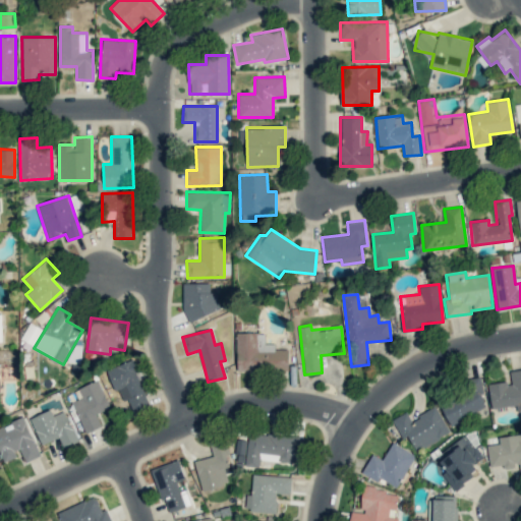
[(236,334),(237,371),(288,370),(288,349),(274,349),(274,344),(265,344),(265,333),(236,334)]
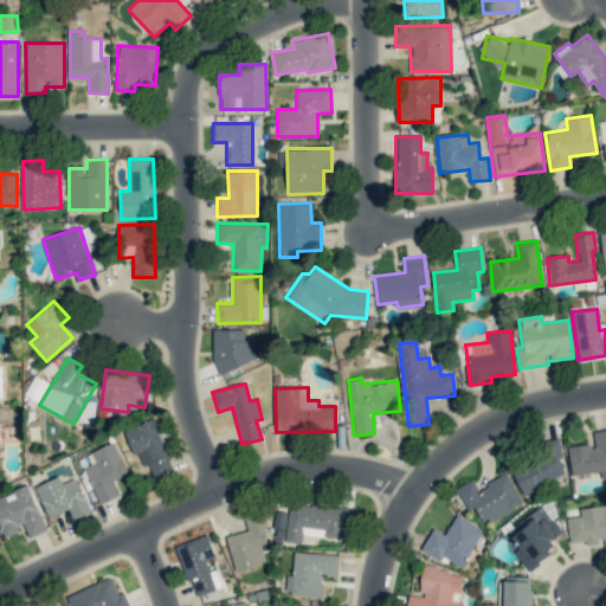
[(123,430),(133,456),(139,453),(142,466),(148,464),(155,482),(175,475),(155,418),(123,430)]
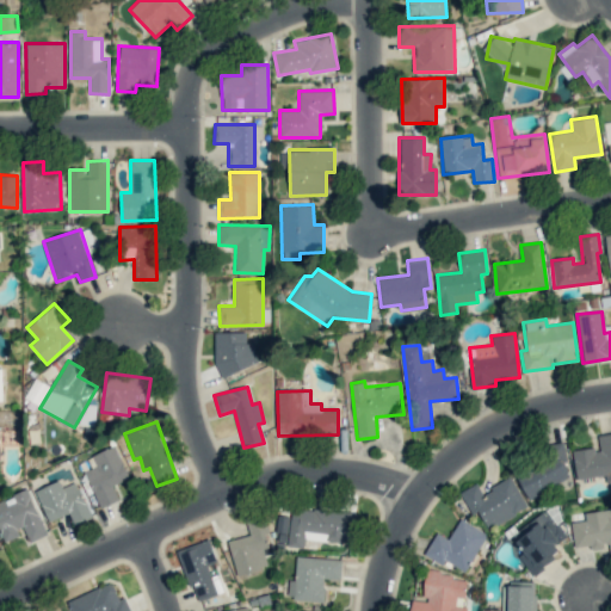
[(573,451),(576,480),(610,475),(610,479),(610,433),(597,436),(599,448),(573,451)]
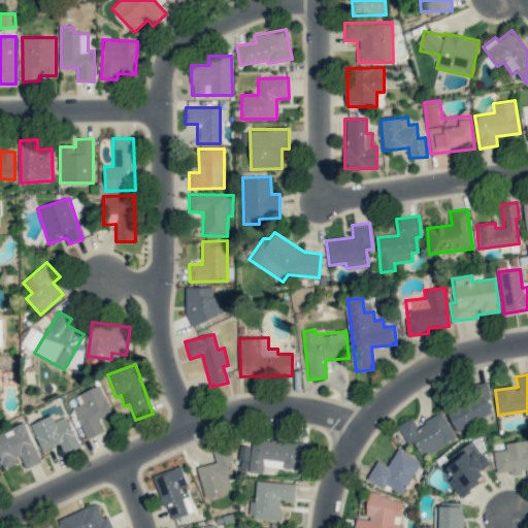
[(112,414),(99,385),(79,394),(84,402),(72,407),(87,439),(103,432),(98,420),(112,414)]
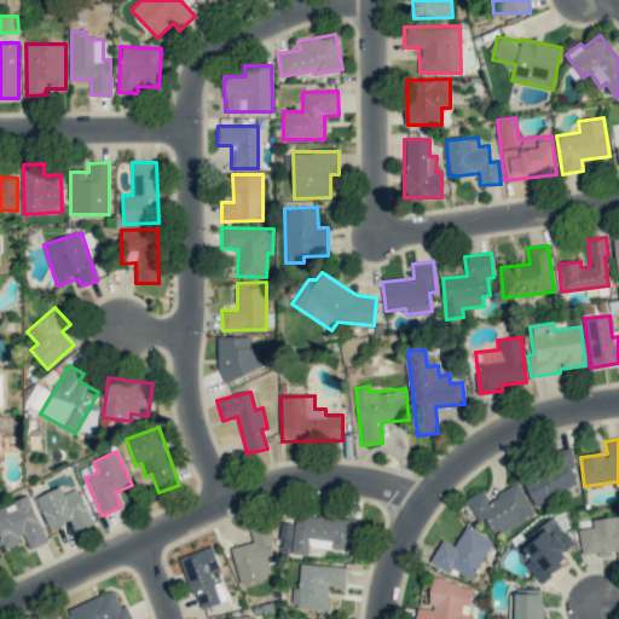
[(520,475),(534,505),(582,484),(567,452),(520,475)]
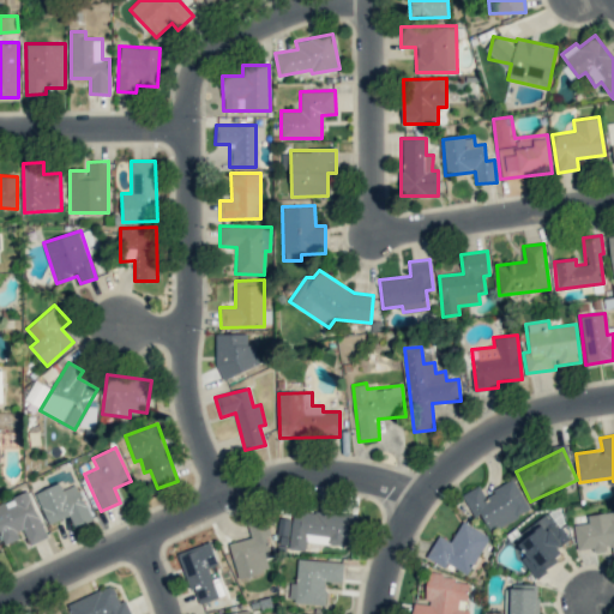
[(489,531),(530,512),(515,480),(483,494),(480,486),(462,494),(473,517),(481,513),(489,531)]
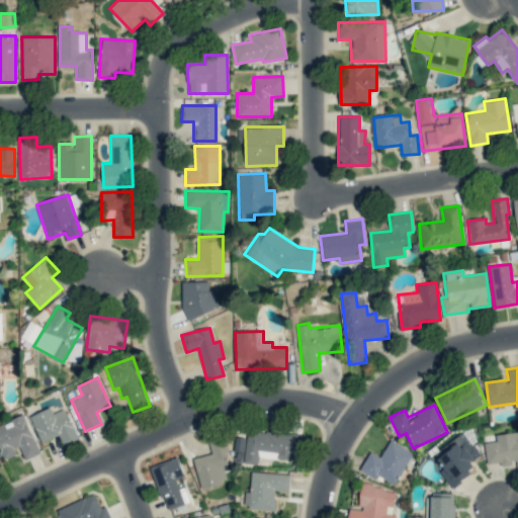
[(29,416),(41,442),(58,435),(63,444),(78,437),(64,408),(53,413),(50,407),(29,416)]
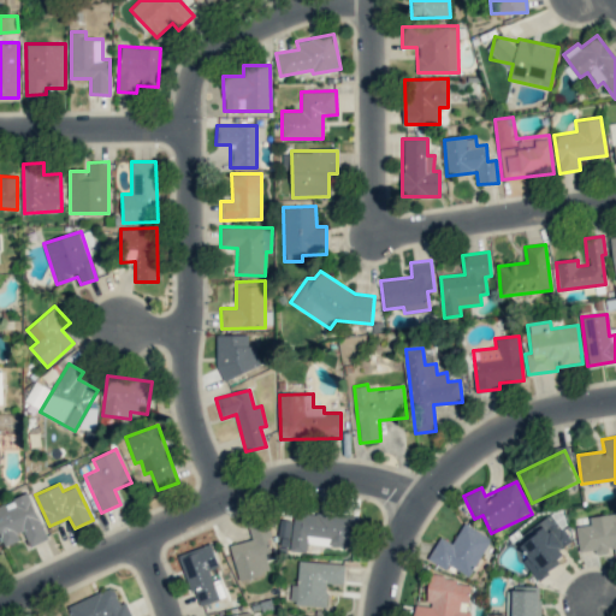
[(47,539),(28,493),(0,504),(0,535),(5,546),(24,538),(28,546),(47,539)]
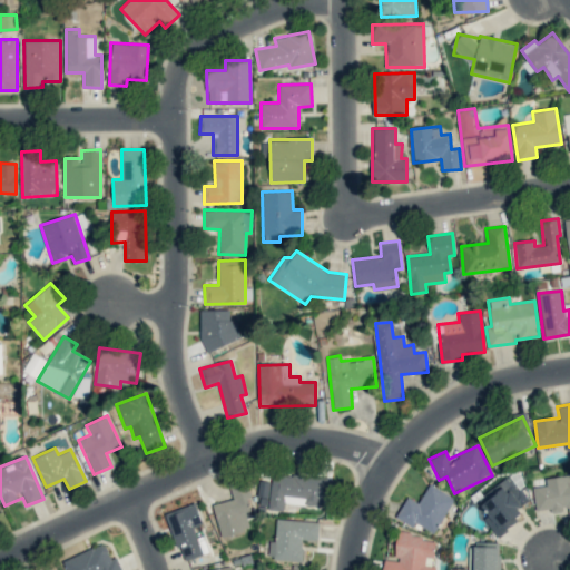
[(284,504),(328,507),(330,477),(272,474),(272,482),(258,481),(257,508),(284,509),(284,504)]
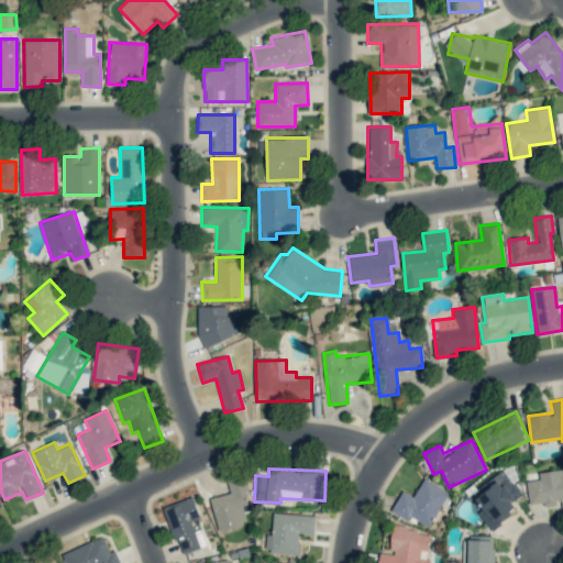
[(562,509),(562,468),(539,472),(539,479),(527,481),(529,506),(561,503),(562,509)]
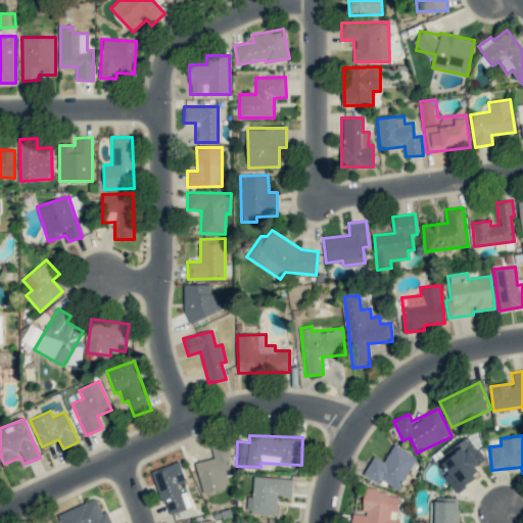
[(443,475),(456,492),(478,476),(473,469),(484,460),(467,436),(442,455),(446,460),(440,464),(447,472),(443,475)]
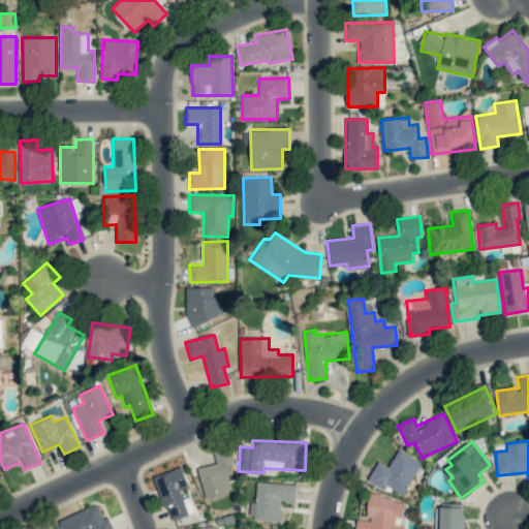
[(197,468),(205,498),(231,492),(227,475),(234,473),(227,448),(213,452),(216,463),(197,468)]
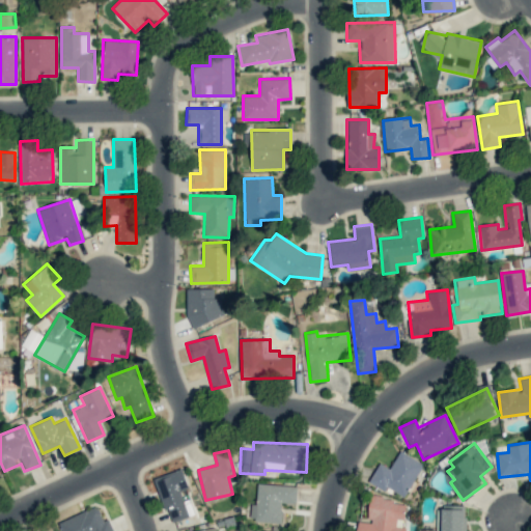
[(368,483),(386,491),(387,488),(406,498),(422,463),(398,451),(390,469),(378,463),(368,483)]
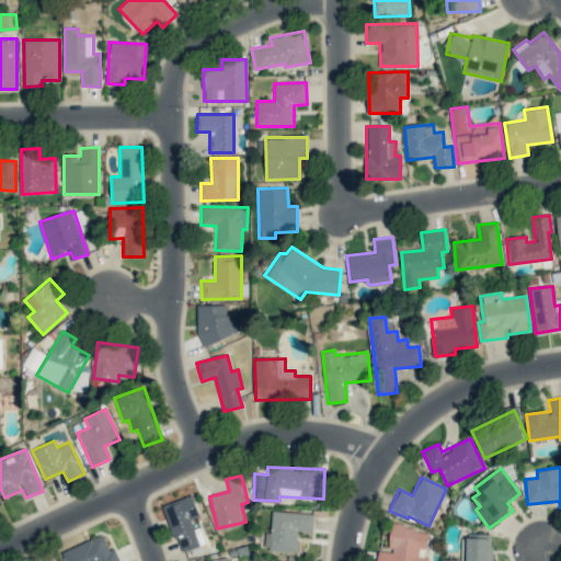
[(162,505),(173,537),(176,536),(182,551),(199,546),(190,518),(199,516),(192,495),(162,505)]
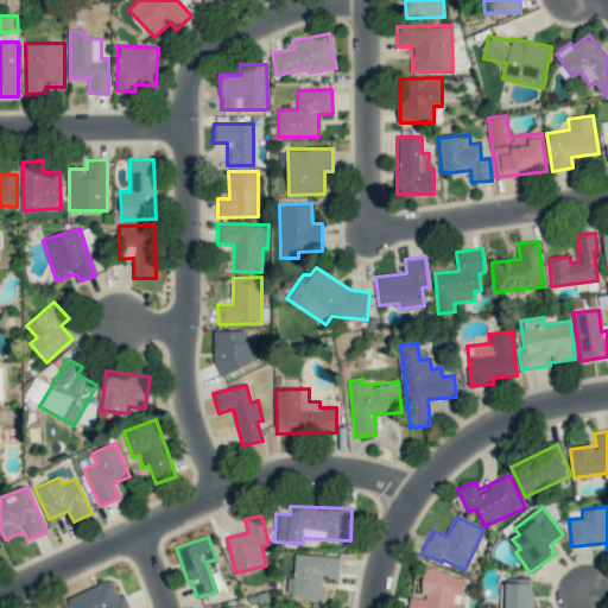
[(322,599),(323,576),(339,577),(340,556),(295,553),(292,578),(287,577),(286,596),(322,599)]
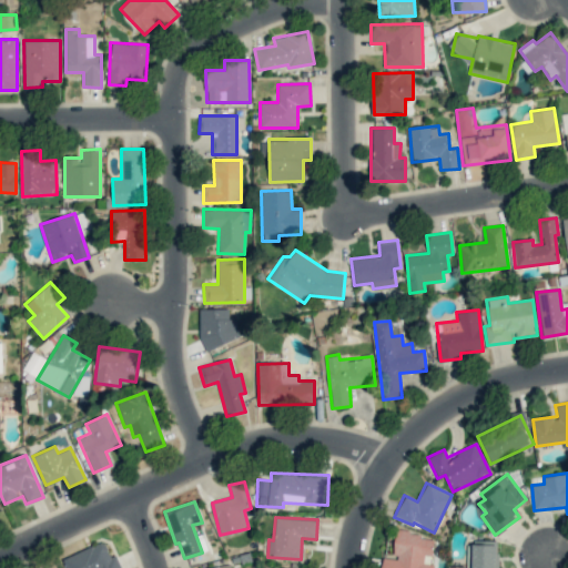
[(381,567),(433,567),(434,564),(423,563),(423,554),(432,555),(435,537),(395,531),(392,557),(382,557),(381,567)]
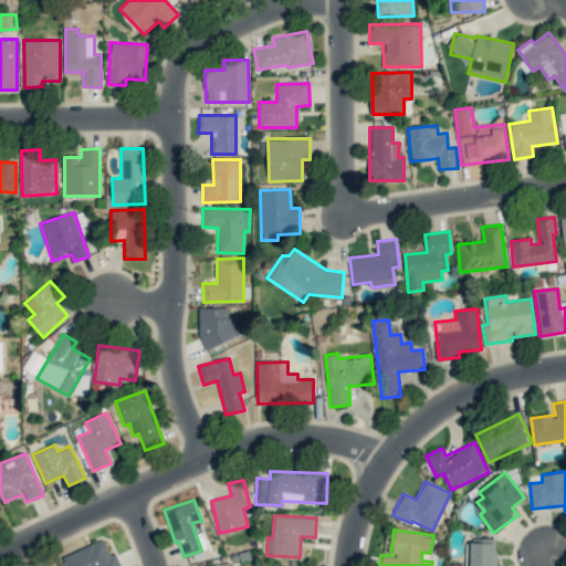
[(62,556),(65,565),(121,565),(115,553),(111,555),(104,540),(62,556)]
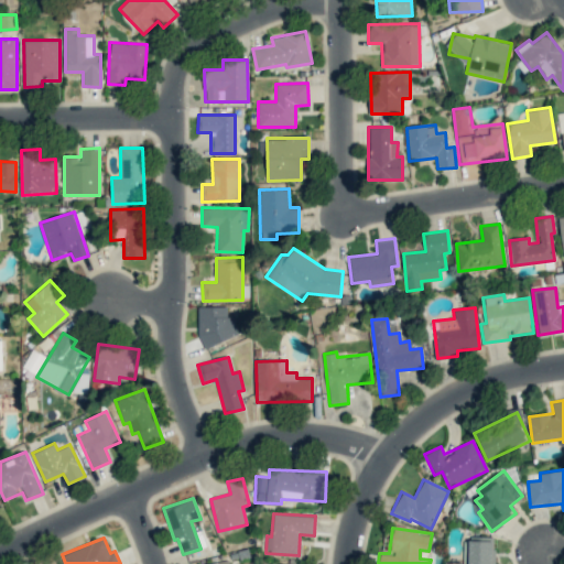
[(462,563),(494,563),(495,539),(464,538),(462,563)]
